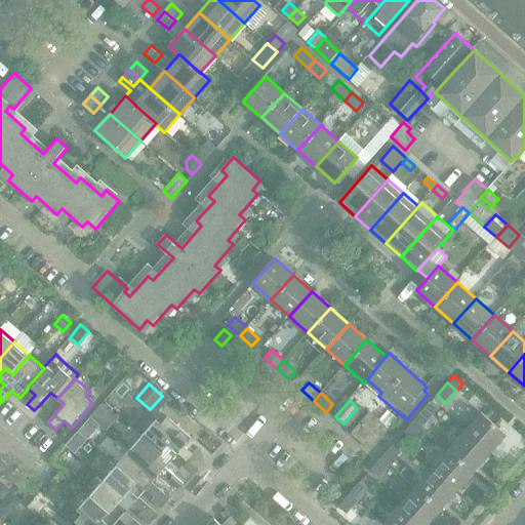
[(434,416),(426,408),(414,420),(422,429),(434,416)]
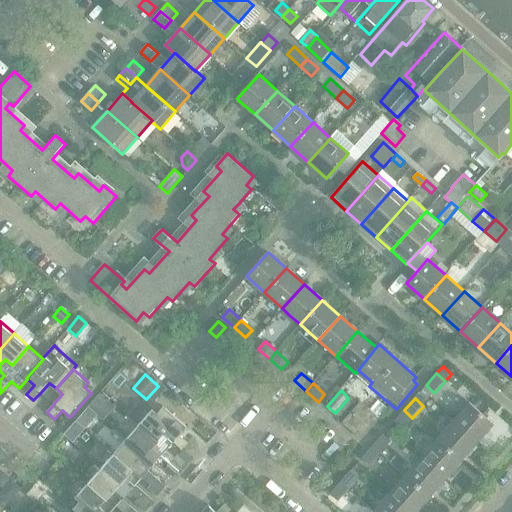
[(377,400),(370,410),(378,417),(386,407),(377,400)]
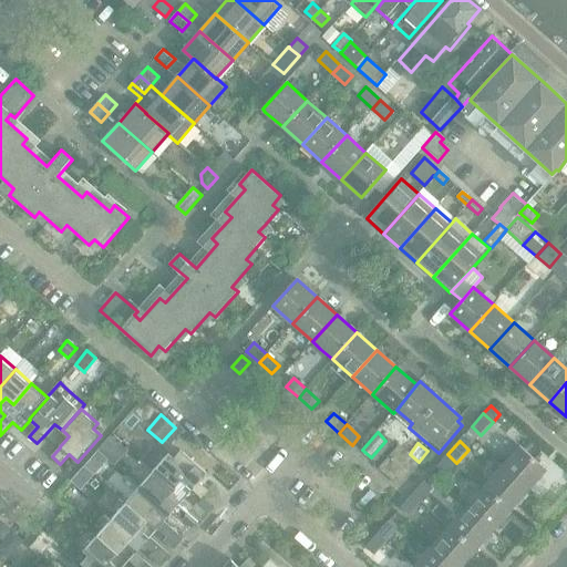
[(410,454),(400,445),(379,468),(399,486),(420,463),(419,462),(410,454)]
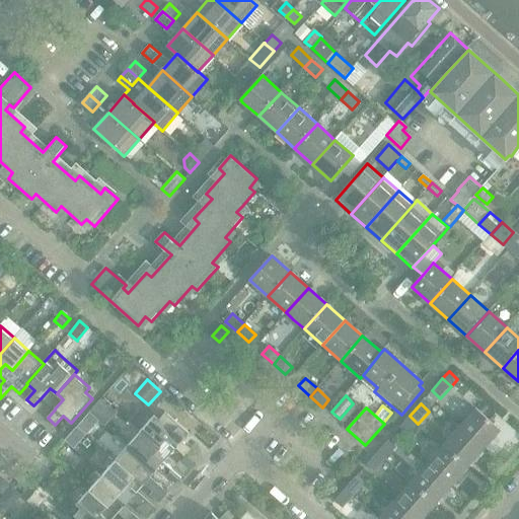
[(500,430),(475,408),(458,427),(484,448),(500,430)]
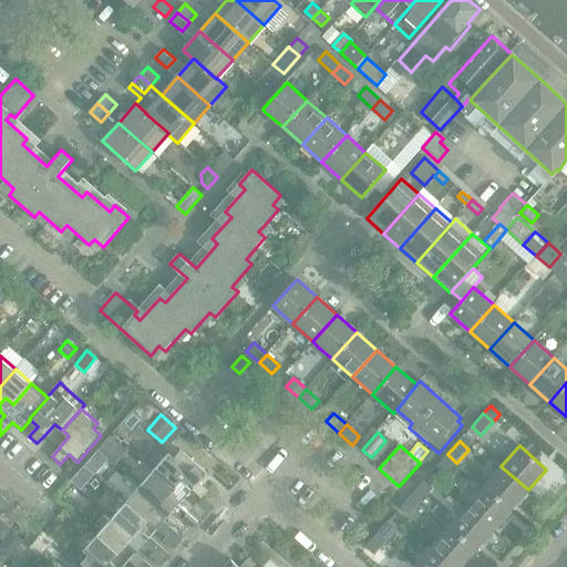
[(203,498),(209,491),(199,482),(208,472),(182,450),(175,457),(169,453),(155,470),(175,488),(183,480),(193,490),(203,498)]
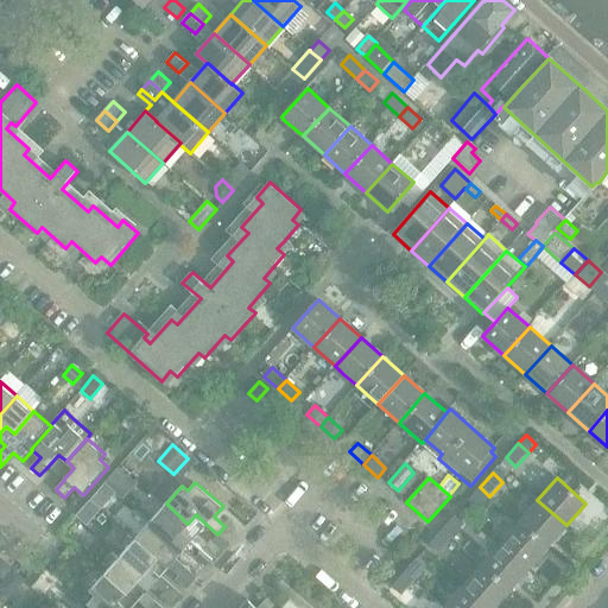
[(105,485),(97,492),(102,495),(106,499),(108,501),(115,494),(105,485)]
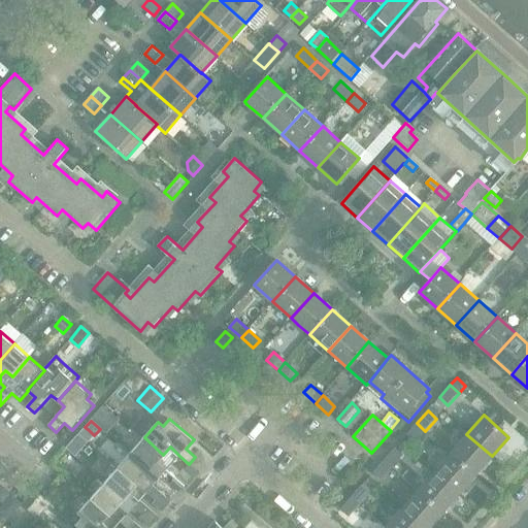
[(405,435),(415,442),(425,431),(417,423),(405,435)]
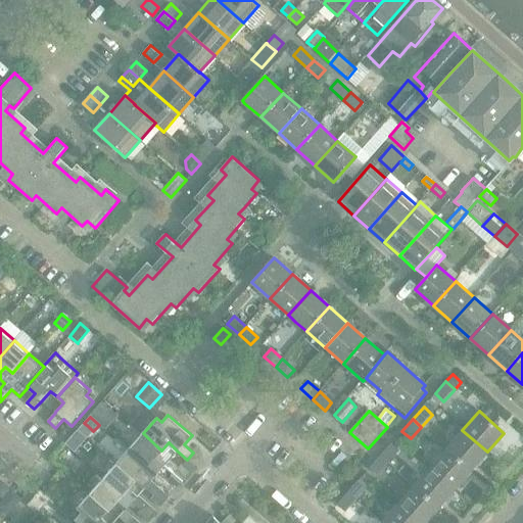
[(79,429),(89,438),(94,432),(93,431),(91,429),(88,426),(84,423),(79,429)]
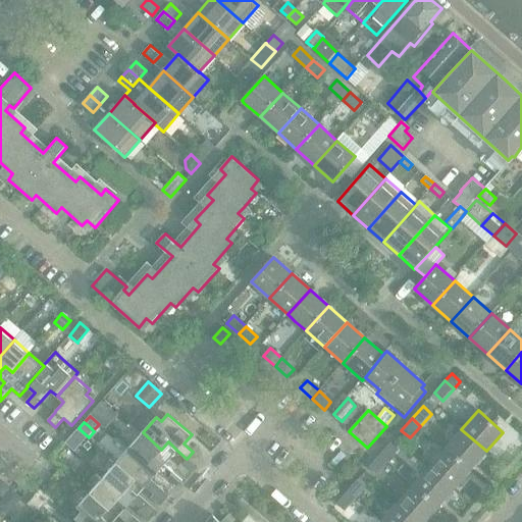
[(461,429),(446,448),(470,470),(486,451),(461,429)]
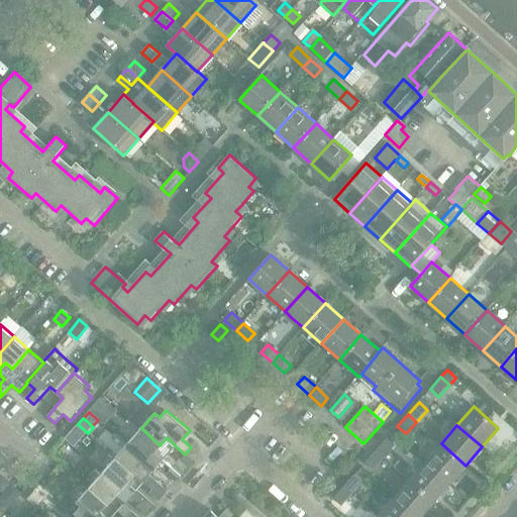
[(74,428),(65,439),(71,444),(80,434),(74,428)]
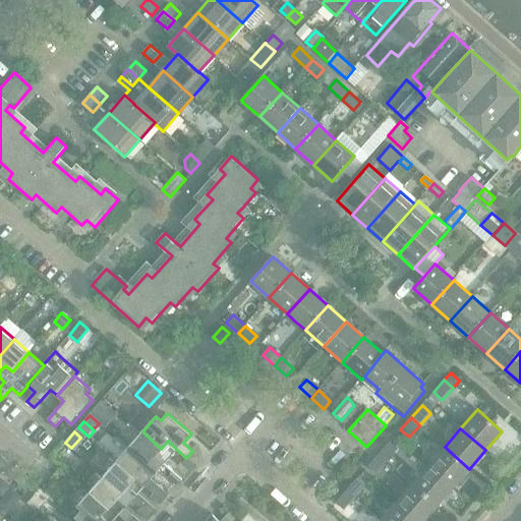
[(182,461),(179,465),(171,457),(177,450),(168,441),(161,449),(142,431),(129,447),(158,471),(165,464),(174,472),(181,479),(182,480),(191,470),(183,462),(182,461)]
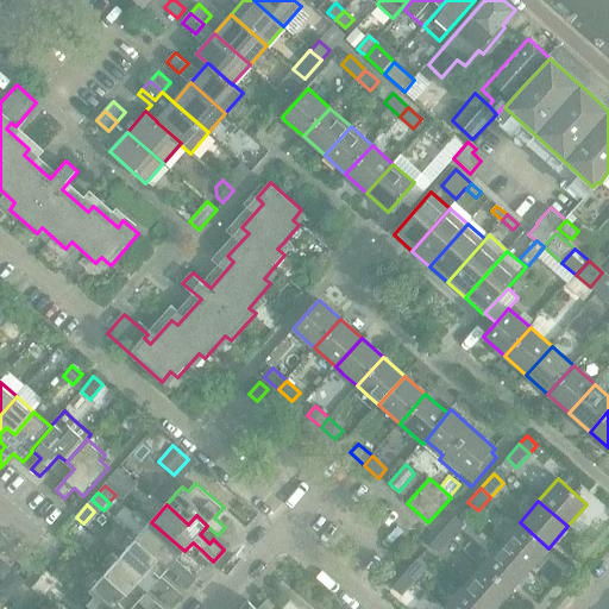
[(465,525),(456,516),(443,531),(452,539),(465,525)]
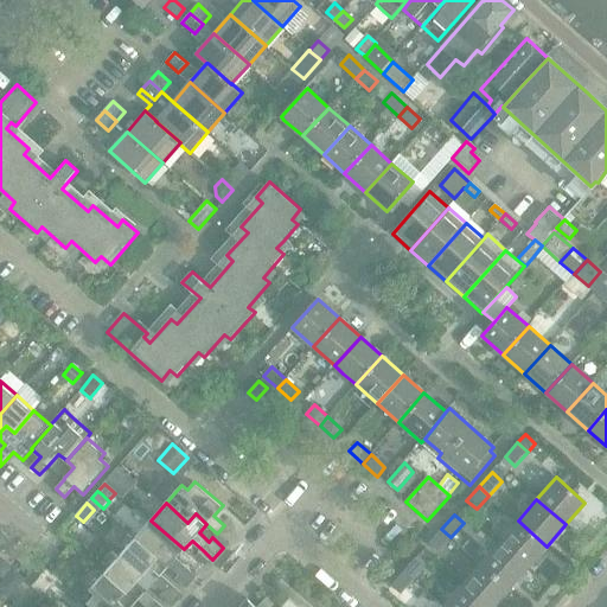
[(161,575),(170,567),(180,575),(177,579),(187,588),(198,576),(177,557),(184,549),(151,521),(135,537),(158,557),(151,566),(161,575)]
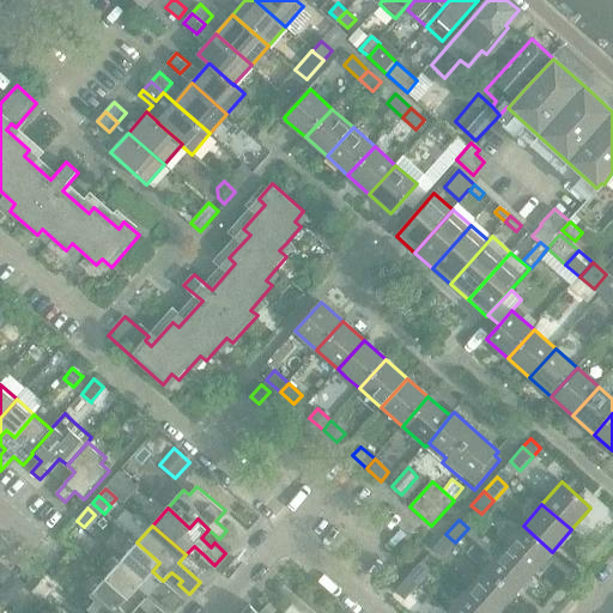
[(523,526),(504,547),(533,574),(552,552),(523,526)]
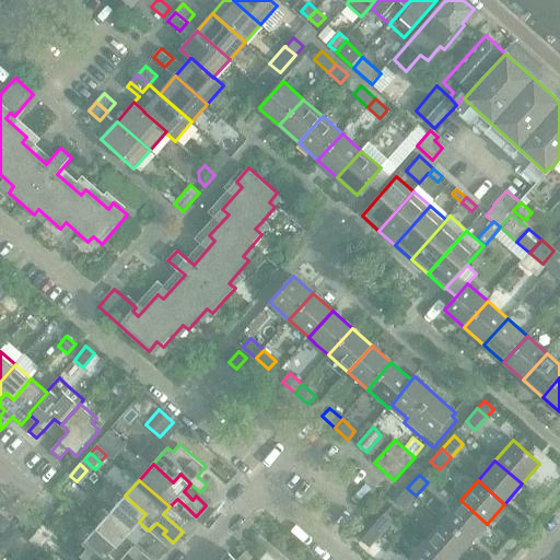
[(395,501),(404,509),(416,496),(407,488),(395,501)]
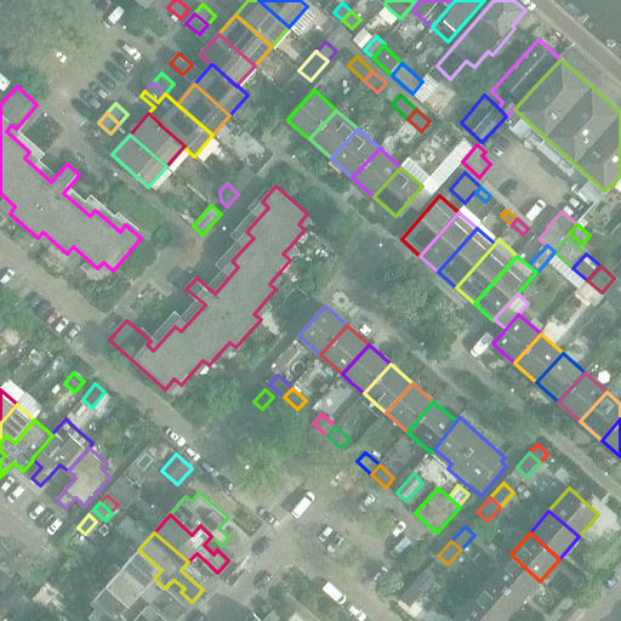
[(222,546),(218,551),(228,560),(229,562),(234,557),(222,546)]
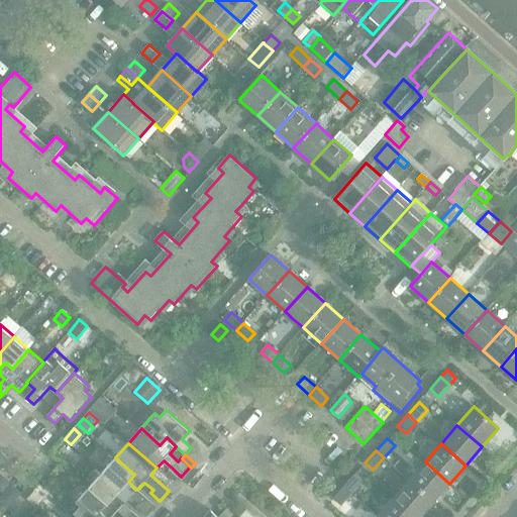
[(124,505),(125,504),(131,497),(140,505),(137,508),(146,516),(156,505),(137,490),(128,482),(134,475),(115,457),(103,472),(121,489),(115,496),(124,505)]
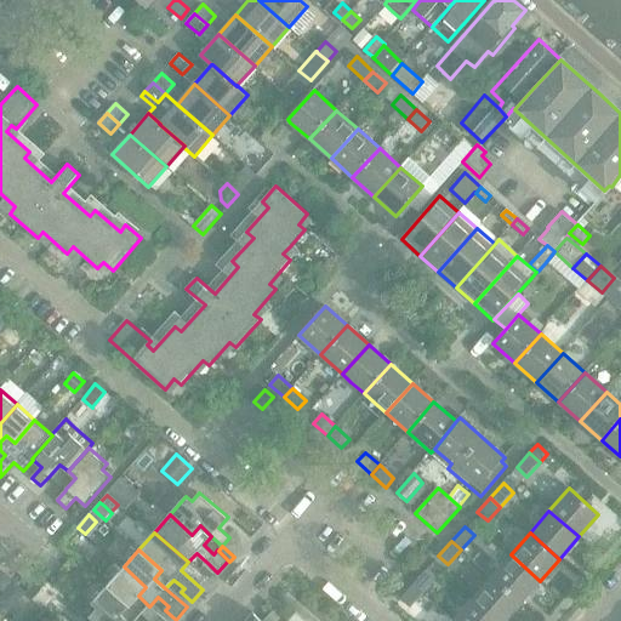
[(511,554),(491,576),(522,603),(540,581),(511,554)]
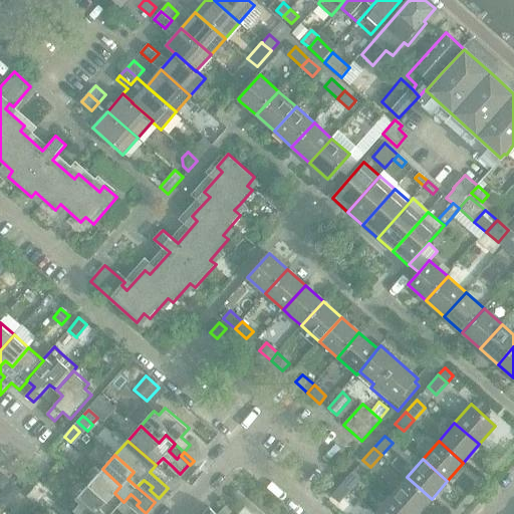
[(172,466),(166,473),(173,479),(179,473),(172,466)]
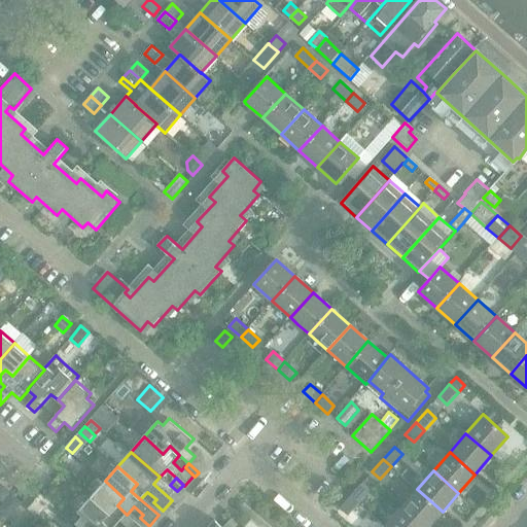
[(111,526),(116,526),(121,521),(128,526),(141,526),(128,514),(127,515),(117,505),(124,498),(105,481),(92,496),(111,513),(104,521),(111,526)]
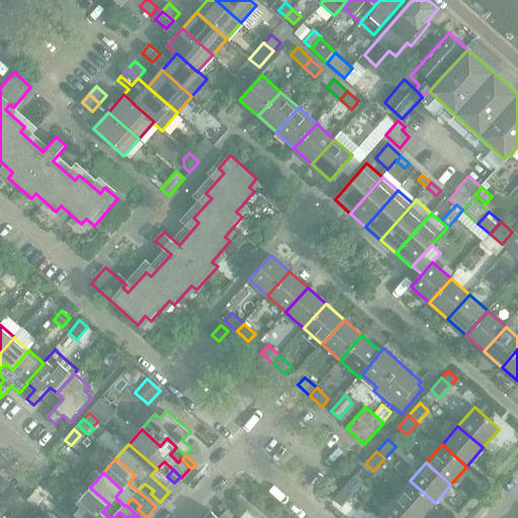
[(364,484),(355,476),(344,488),(353,496),(364,484)]
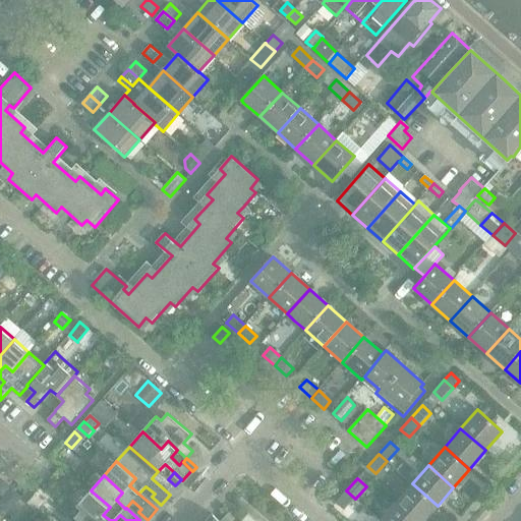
[(1,479),(0,479),(0,496),(2,498),(10,487),(1,479)]
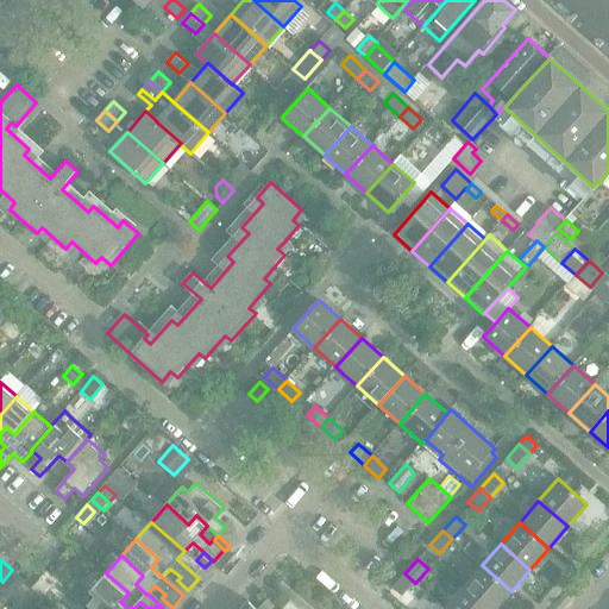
[(482,565),(463,586),(488,608),(495,608),(512,591),(482,565)]
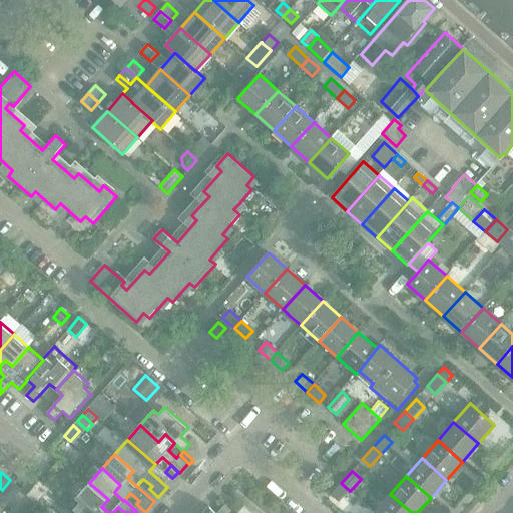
[(11,480),(0,492),(0,499),(7,505),(21,490),(11,480)]
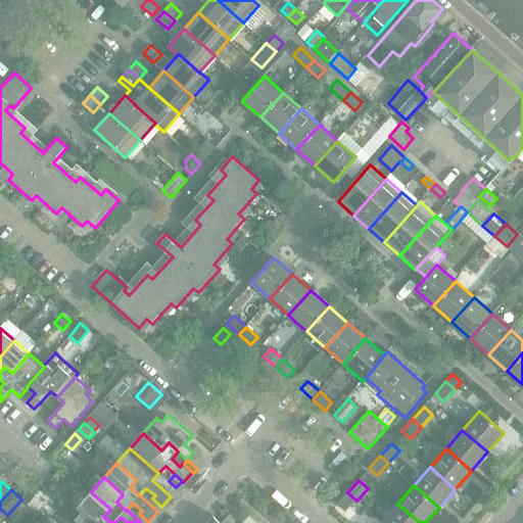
[(40,491),(34,498),(39,504),(41,505),(47,497),(40,491)]
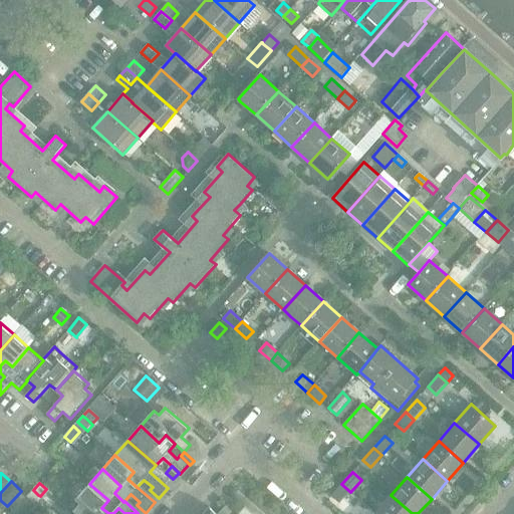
[(76,499),(80,503),(74,510),(78,513),(79,513),(108,513),(101,508),(108,500),(89,484),(76,499)]
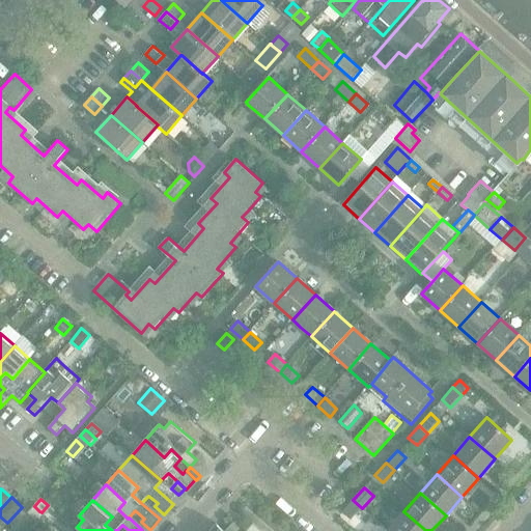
[(342,512),(351,521),(362,508),(353,500),(342,512)]
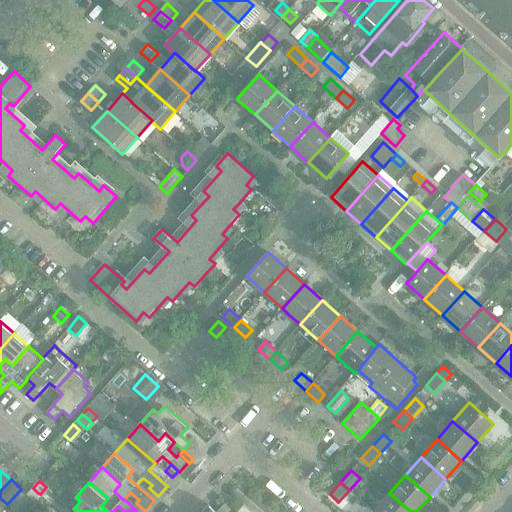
[(410,511),(389,493),(373,511),(374,511),(410,511)]
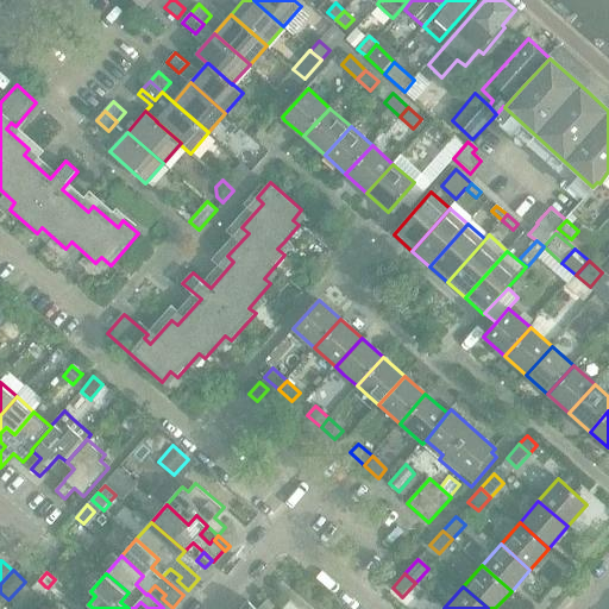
[(274,608),(277,607),(269,598),(259,608),(250,601),(242,608),(274,608)]
